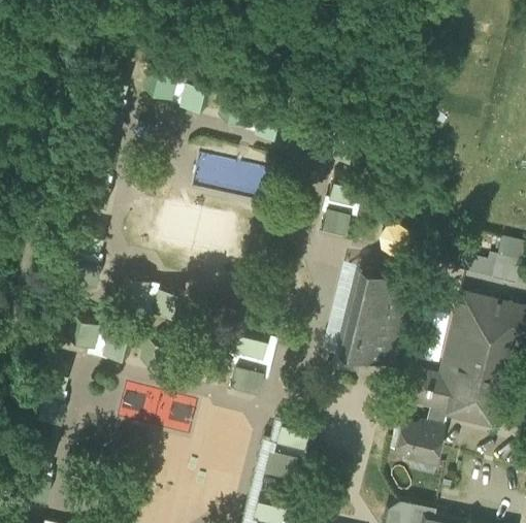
[(106,69),(100,95),(100,96),(119,101),(124,102),(124,101),(130,75),(106,69)]
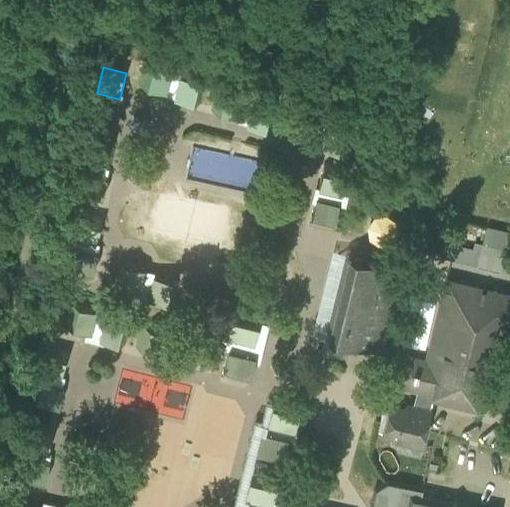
[(172,67),(171,74),(172,74),(168,93),(173,94),(172,98),(176,99),(181,81),(182,81),(185,70),(172,67)]
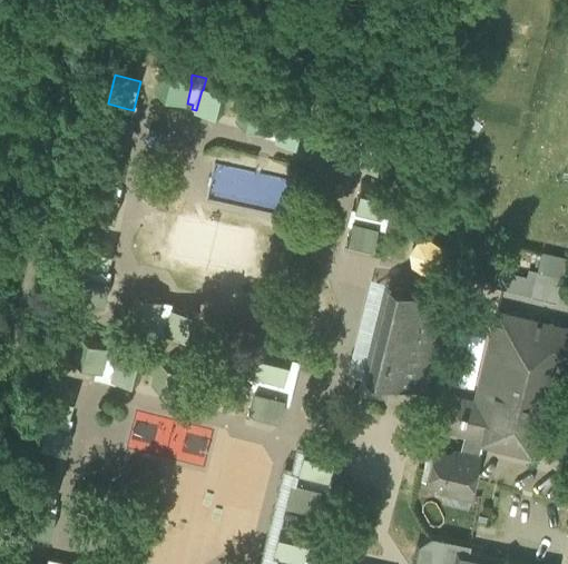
[(186,108),(187,104),(192,82),(191,82),(163,76),(157,101),(185,108),(186,108)]
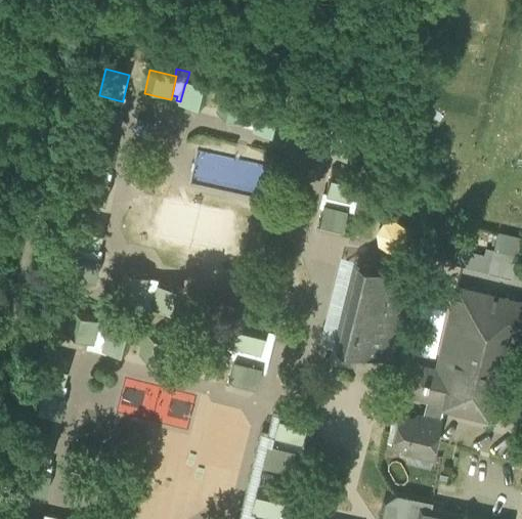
[(211,89),(186,83),(185,83),(180,101),(179,105),(179,106),(206,113),(211,89)]
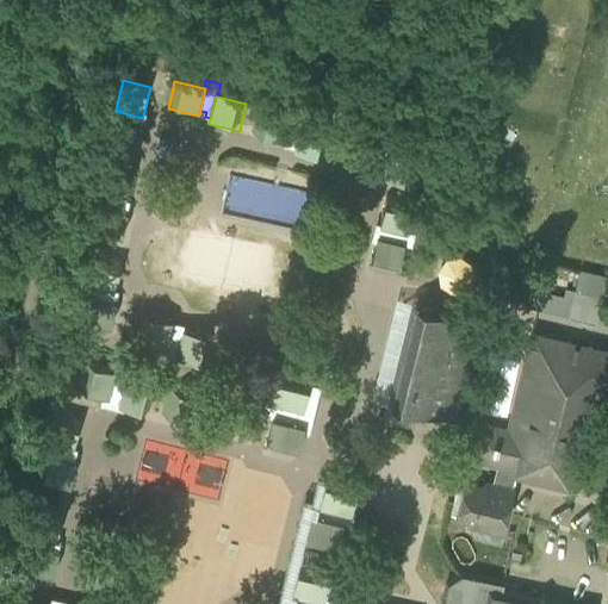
[(104,123),(117,125),(118,124),(140,129),(141,125),(136,124),(137,117),(116,111),(116,110),(107,107),(104,123)]
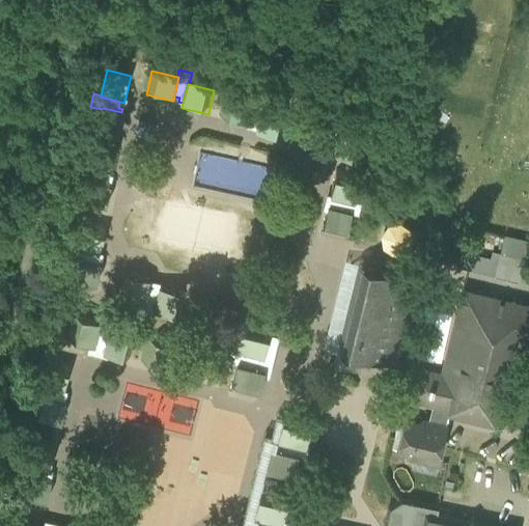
[(171,105),(182,107),(183,103),(178,102),(179,98),(174,97),(173,101),(172,101),(171,105)]
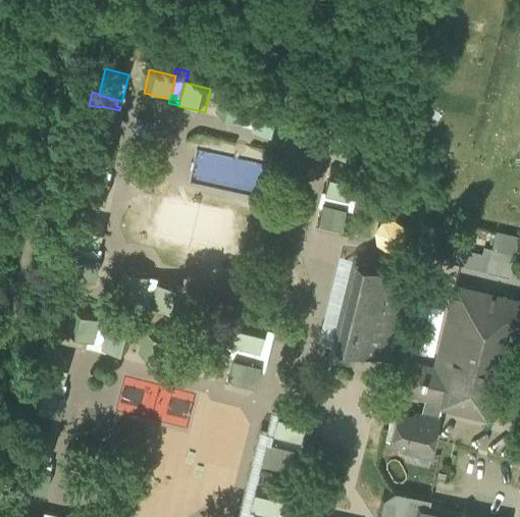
[(250,96),(248,103),(250,103),(245,121),(251,123),(250,127),(253,128),(258,110),(259,110),(262,99),(250,96)]
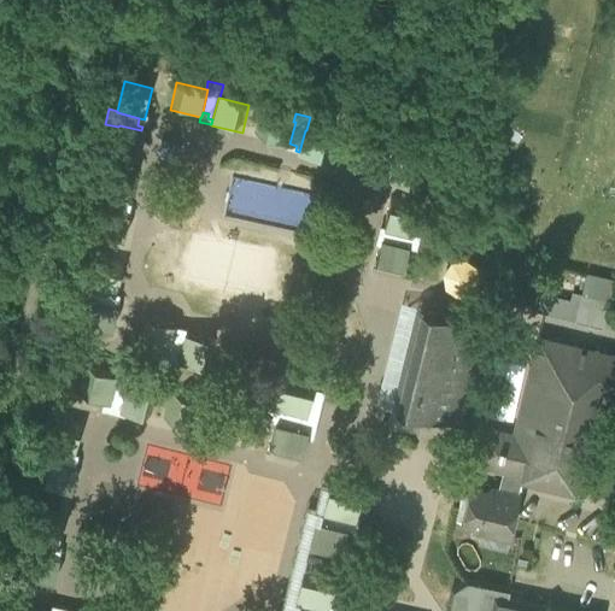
[(288,150),(290,144),(296,122),(293,122),(264,115),(257,142),(287,150),(288,150)]
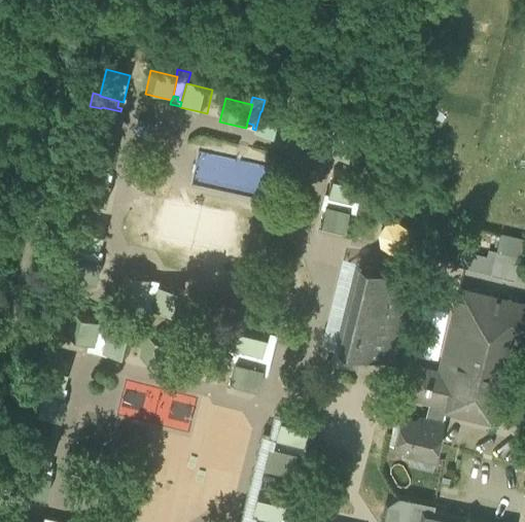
[(127,102),(124,101),(124,102),(118,101),(117,107),(121,108),(120,111),(125,112),(127,102)]
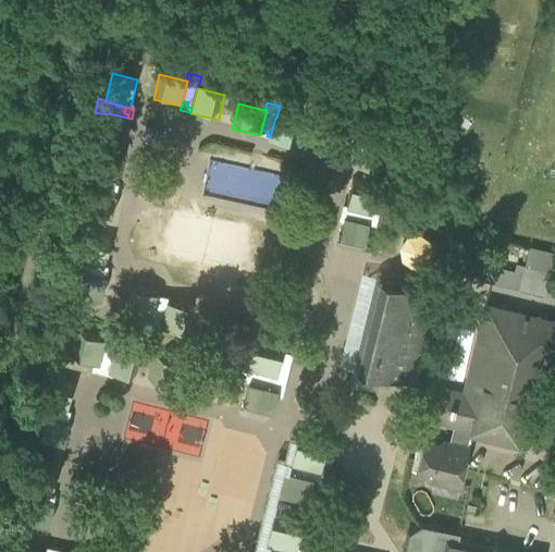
[(132,119),(127,118),(108,113),(107,114),(100,142),(125,147),(132,119)]
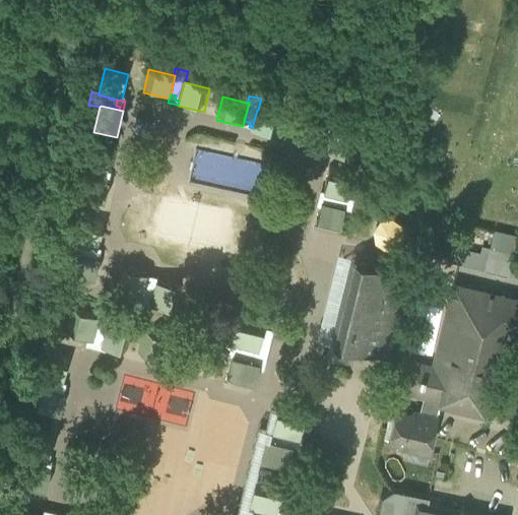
[(283,116),(258,110),(257,110),(252,128),(251,132),(277,139),(283,116)]
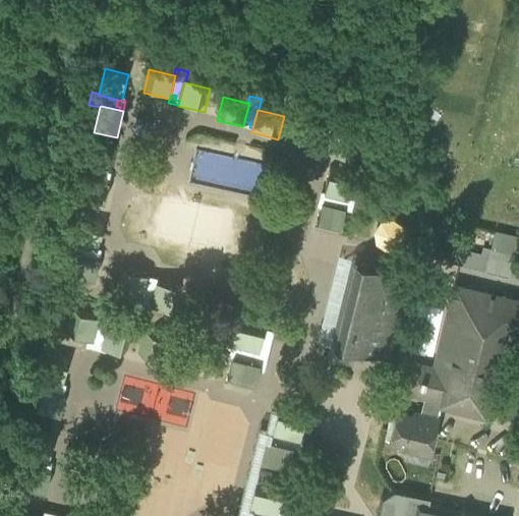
[(241,129),(251,132),(252,128),(249,127),(250,123),(244,121),(243,126),(242,126),(241,129)]
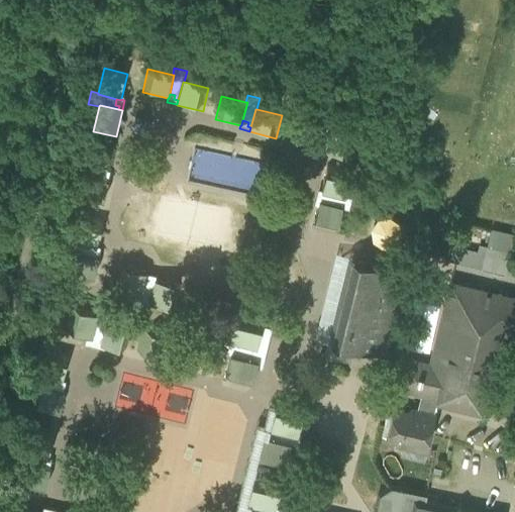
[(314,151),(324,154),(325,150),(321,149),(322,144),(316,143),(315,147),(314,147),(314,151)]
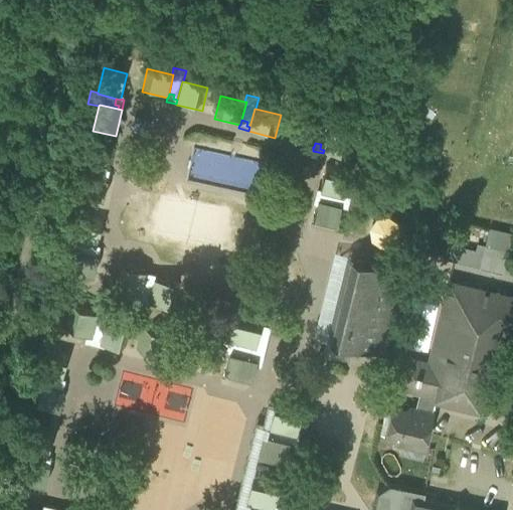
[(190,156),(190,179),(249,181),(250,158),(190,156)]
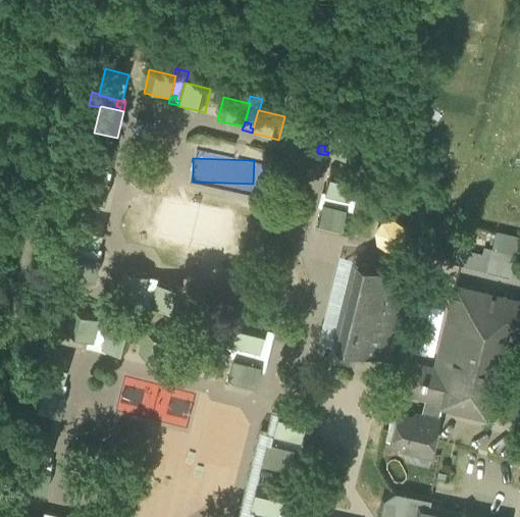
[(75,181),(87,184),(87,182),(105,187),(106,183),(102,182),(103,175),(85,171),(85,169),(79,168),(75,181)]
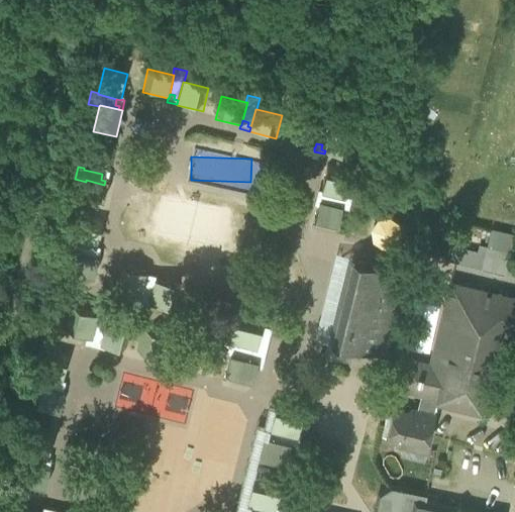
[(322,196),(327,197),(345,202),(346,200),(351,176),(329,171),(323,195),(322,196)]
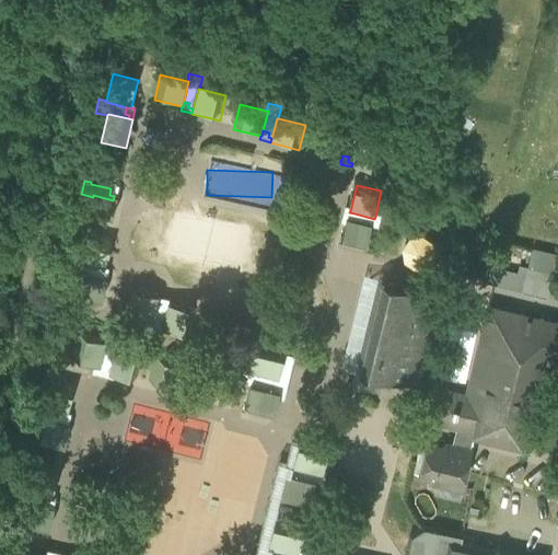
[(120,191),(116,189),(116,191),(111,188),(109,195),(114,196),(113,200),(117,201),(120,191)]
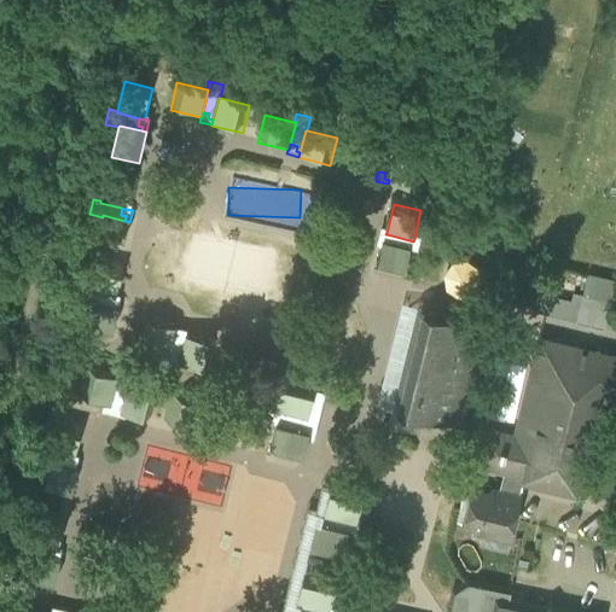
[(377,251),(382,252),(383,246),(384,242),(389,243),(391,235),(385,234),(387,233),(382,232),(377,251)]
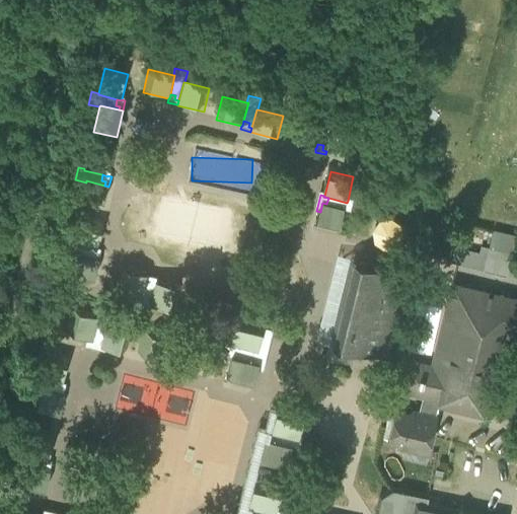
[(354,203),(348,201),(347,203),(328,198),(326,204),(322,203),(321,207),(345,212),(345,214),(351,215),(354,203)]
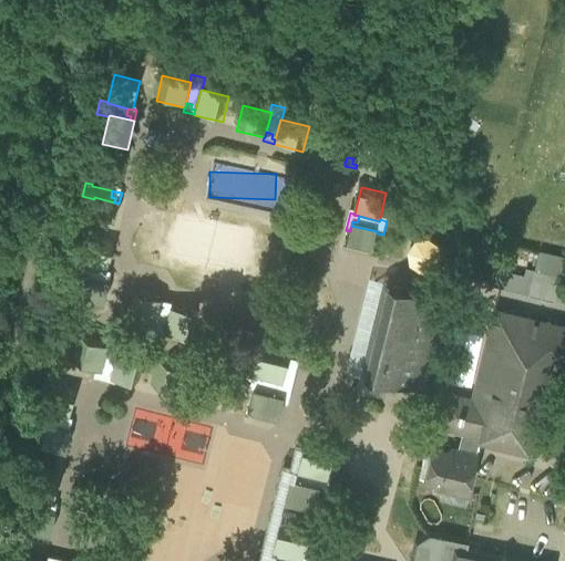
[(370,260),(377,234),(377,231),(351,226),(350,231),(345,255),(370,260)]
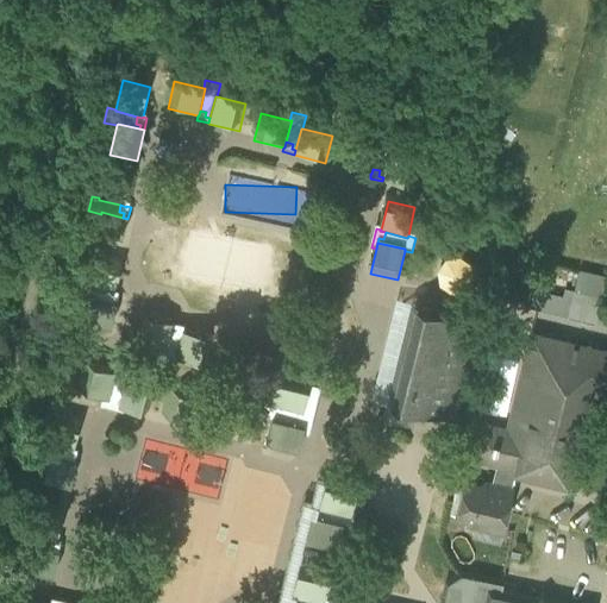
[(95,259),(88,288),(87,290),(110,295),(114,296),(114,295),(123,265),(95,259)]
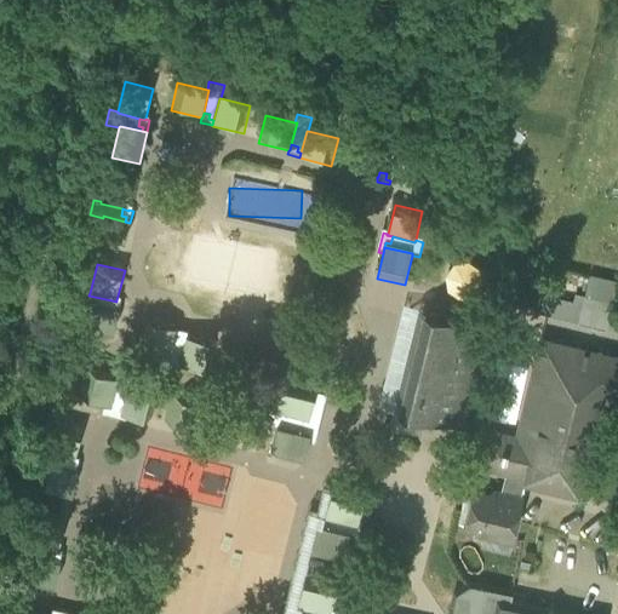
[(78,307),(91,310),(91,308),(114,314),(115,309),(109,308),(112,300),(89,296),(90,293),(81,292),(78,307)]
